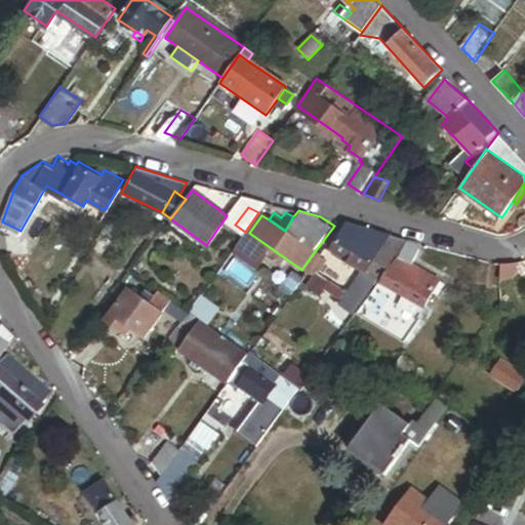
[(103,251),(118,223),(108,216),(91,245),(103,251)]
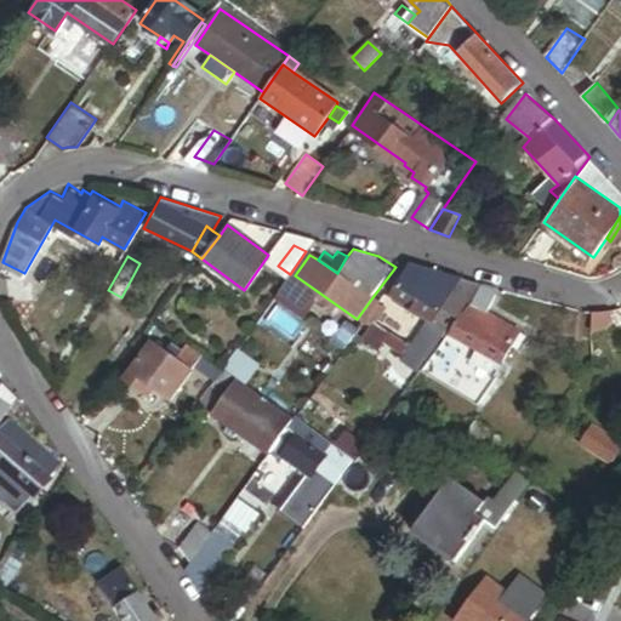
[(443,331),(467,297),(456,294),(462,279),(411,265),(391,297),(429,323),(443,331)]
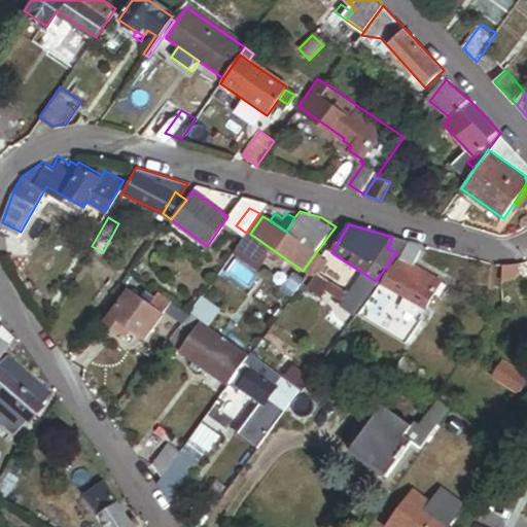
[(396,252),(405,241),(392,237),(387,249),(396,252)]
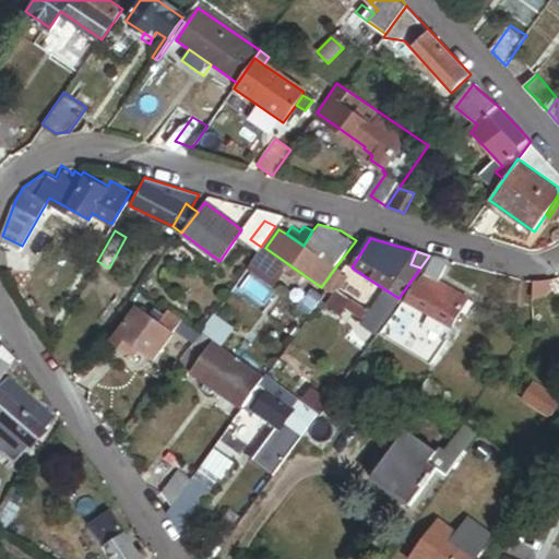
[(461,311),(467,299),(440,284),(451,261),(436,257),(409,305),(453,326),(461,311)]
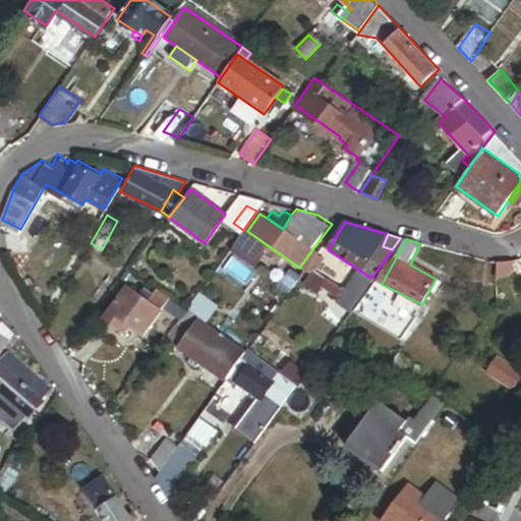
[(299,268),(304,271),(305,269),(316,252),(312,249),(299,268)]
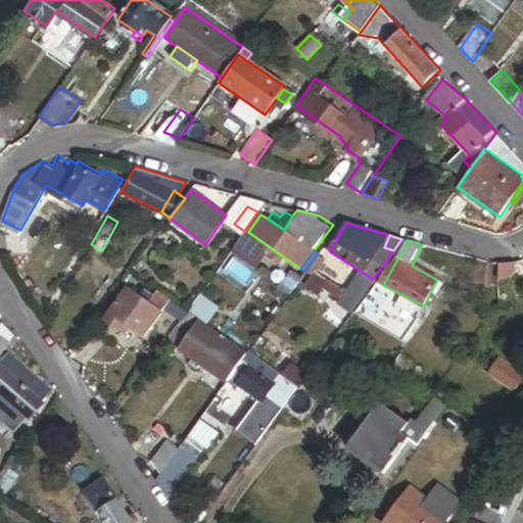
[(313,274),(325,258),(319,253),(318,253),(306,270),(313,274)]
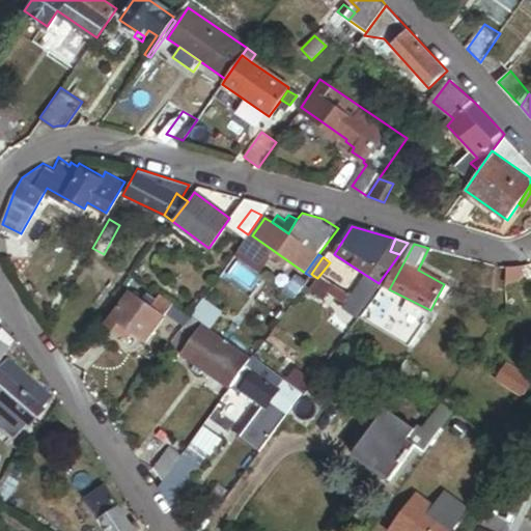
[(356,313),(379,283),(367,276),(345,306),(356,313)]
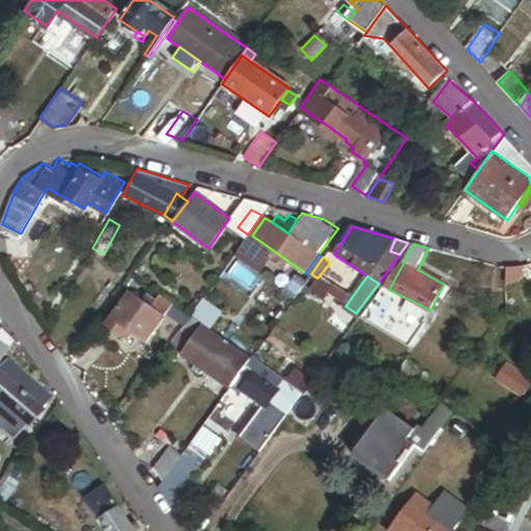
[(442,296),(448,286),(444,284),(438,296),(442,296)]
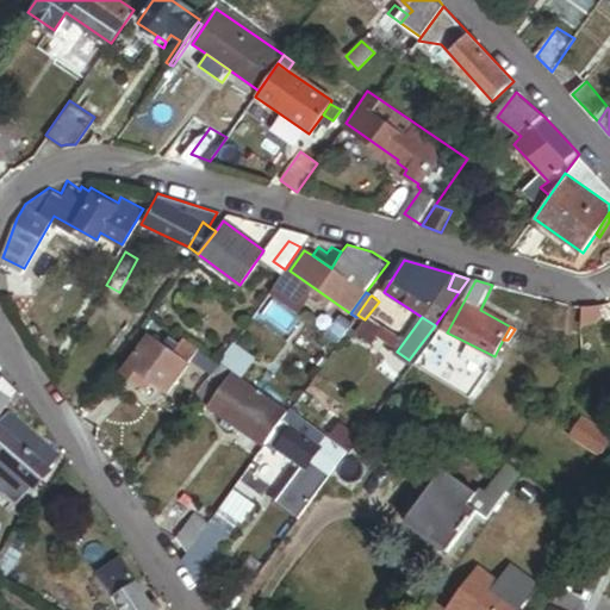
[(185,365),(197,348),(181,337),(170,353),(144,334),(118,371),(138,385),(144,378),(165,392),(185,365)]
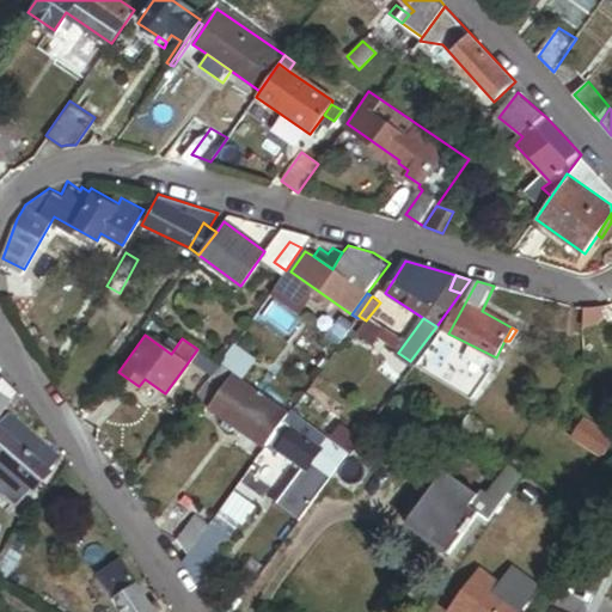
[(246,371),(255,360),(233,344),(225,356),(246,371)]
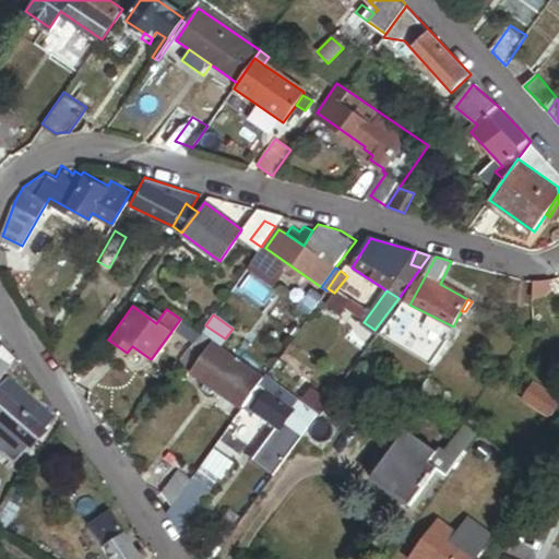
[(189,348),(200,333),(180,319),(169,334),(189,348)]
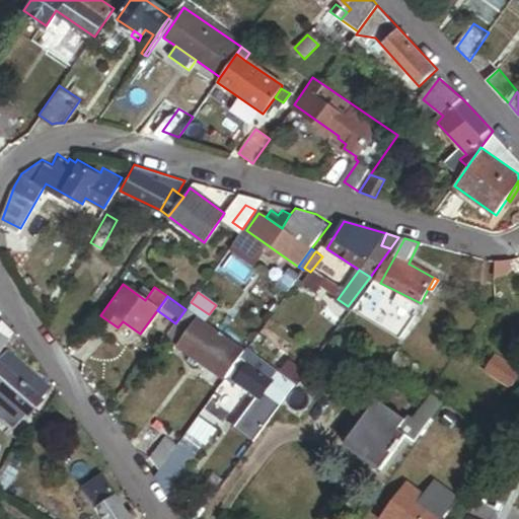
[(209,314),(191,302),(186,309),(198,317),(204,322),(209,314)]
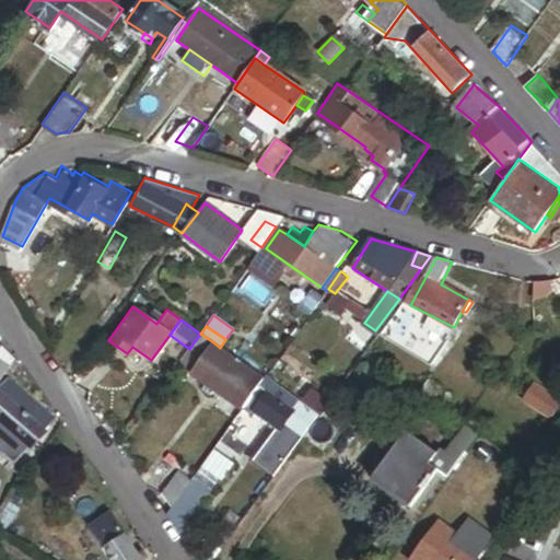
[(257,388),(261,382),(211,346),(213,342),(200,334),(189,349),(178,364),(207,385),(203,389),(211,395),(216,389),(240,407),(254,387),(257,388)]
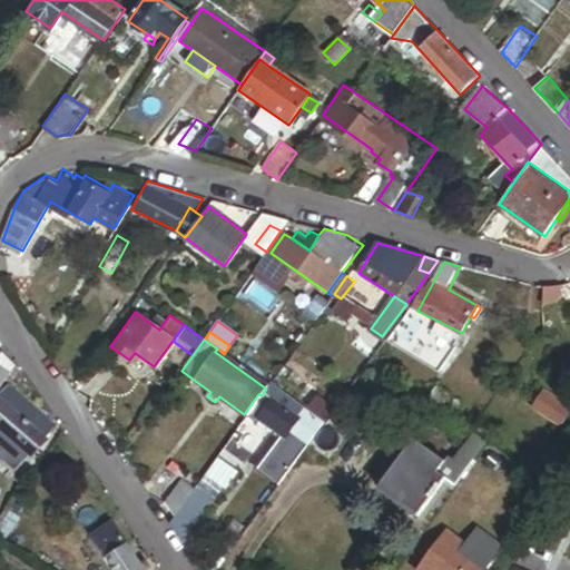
[(23,372),(10,353),(0,344),(0,372),(3,367),(12,380),(23,372)]
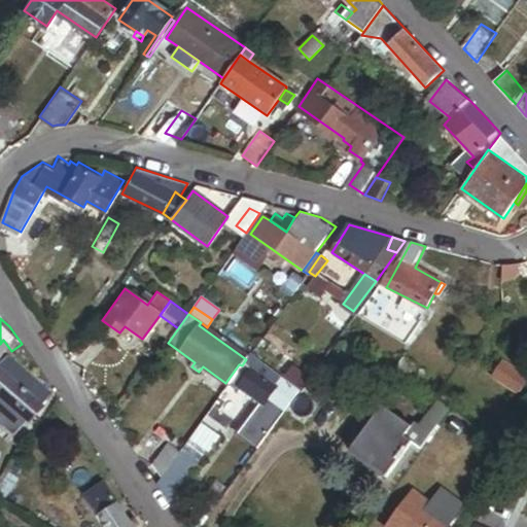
[(49,389),(5,352),(0,358),(0,392),(28,416),(49,389)]
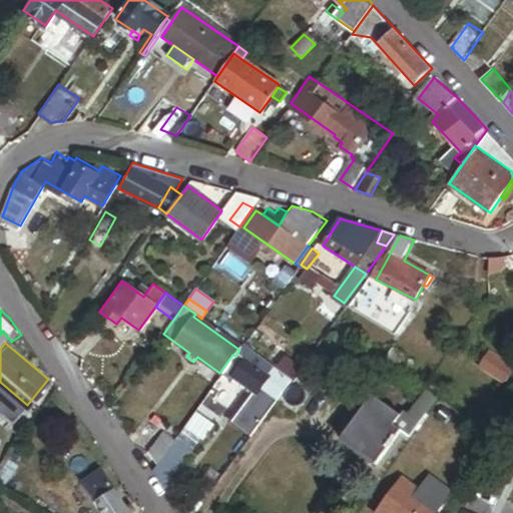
[(404,352),(393,344),(385,355),(397,363),(404,352)]
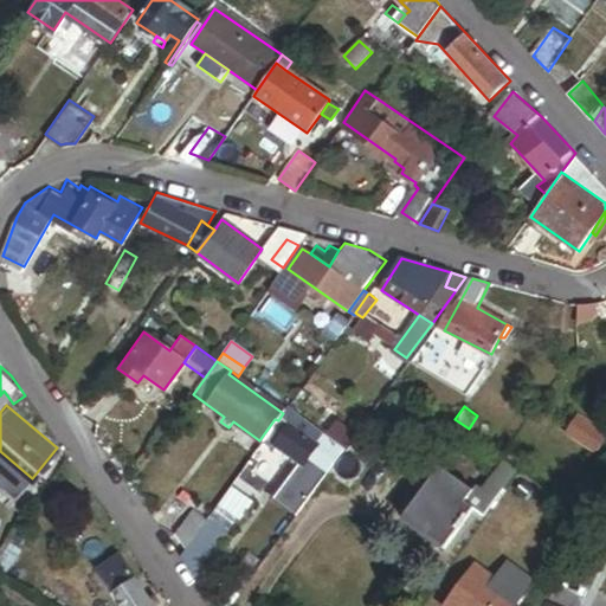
[(341,447),(287,408),(283,413),(278,420),(263,442),(272,449),(275,447),(297,463),(272,498),(294,514),(341,447)]
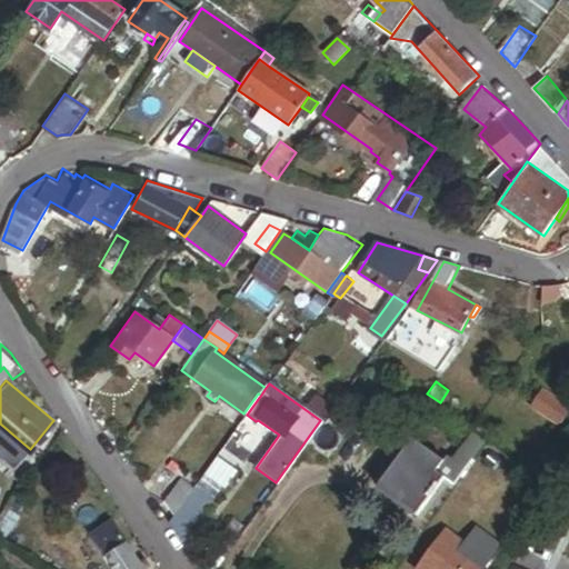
[(557,425),(568,407),(543,390),(532,408),(557,425)]
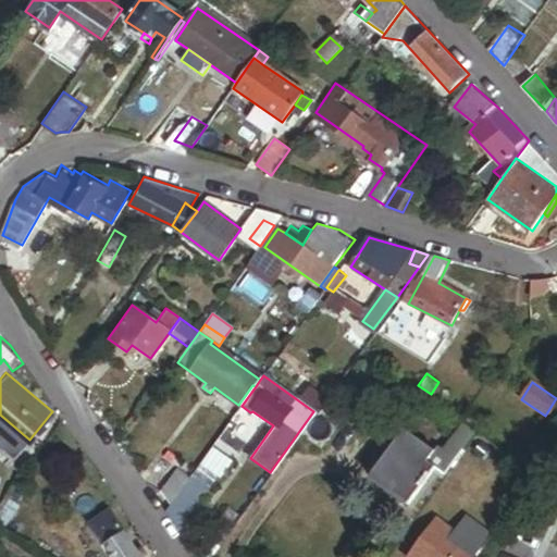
[(312,409),(324,393),(314,385),(301,401),(312,409)]
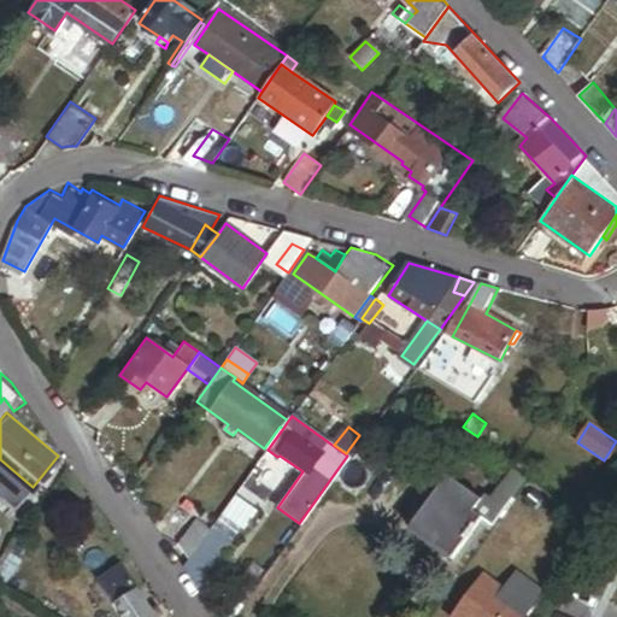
[(381,459),(360,444),(351,457),(371,472),(381,459)]
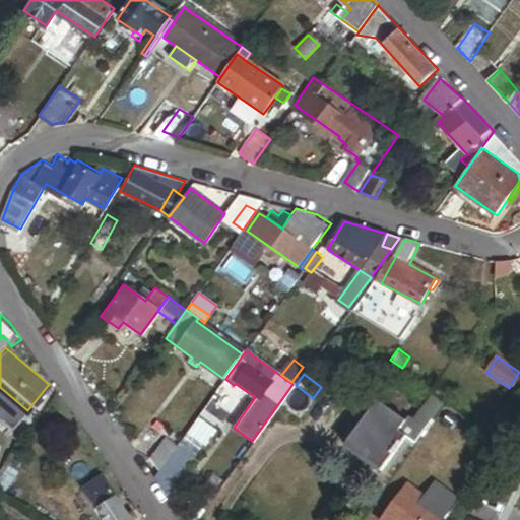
[(298,417),(313,398),(296,385),(280,404),(298,417)]
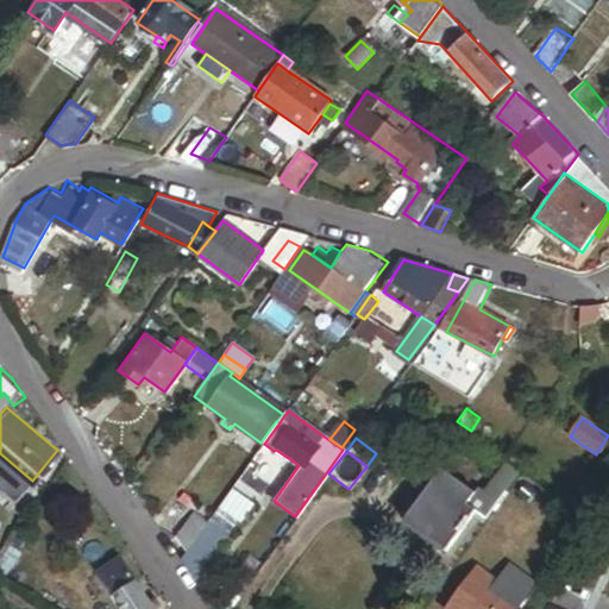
[(509,490),(520,476),(506,465),(495,479),(509,490)]
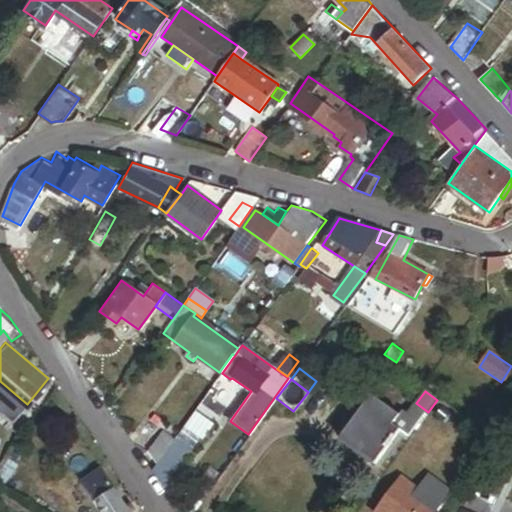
[(391,423),(397,415),(368,395),(338,437),(373,463),(398,428),(391,423)]
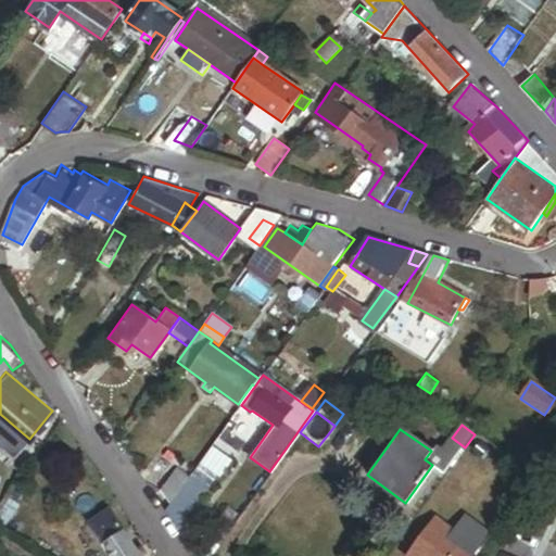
[(454,462),(465,447),(452,438),(441,452),(454,462)]
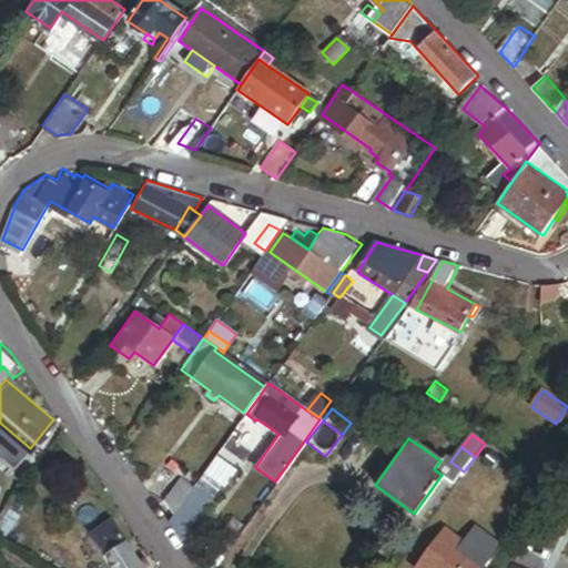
[(171,517),(192,489),(176,477),(160,500),(171,517)]
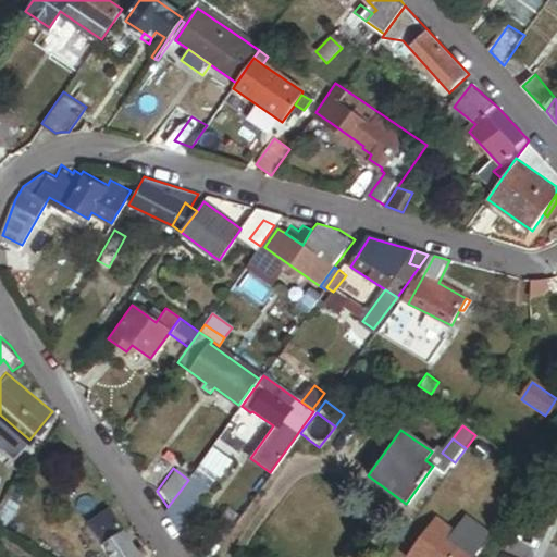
[(178,530),(210,485),(193,473),(188,480),(168,507),(164,510),(178,530)]
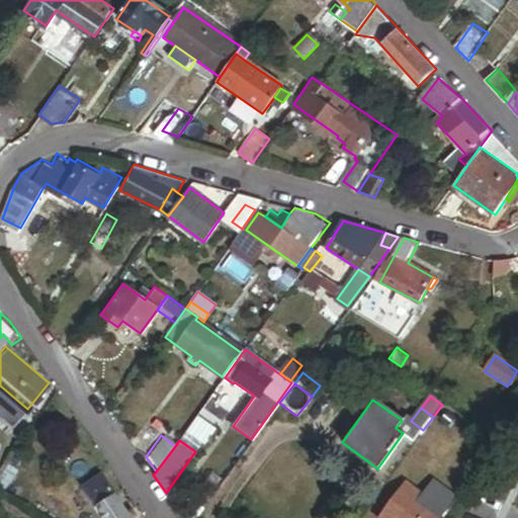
[(114,494),(97,469),(78,483),(95,507),(114,494)]
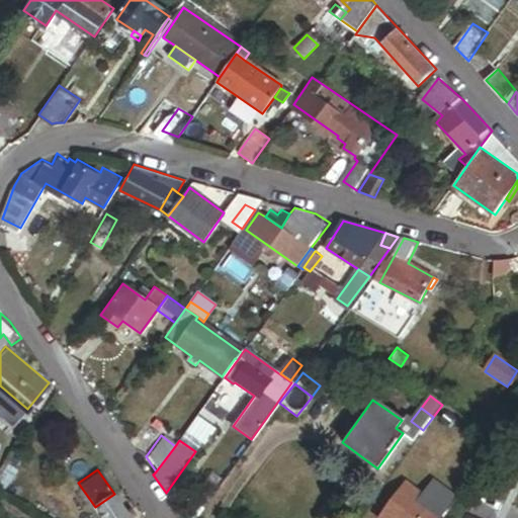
[(440,517),(455,497),(430,479),(420,493),(403,481),(375,517),(440,517)]
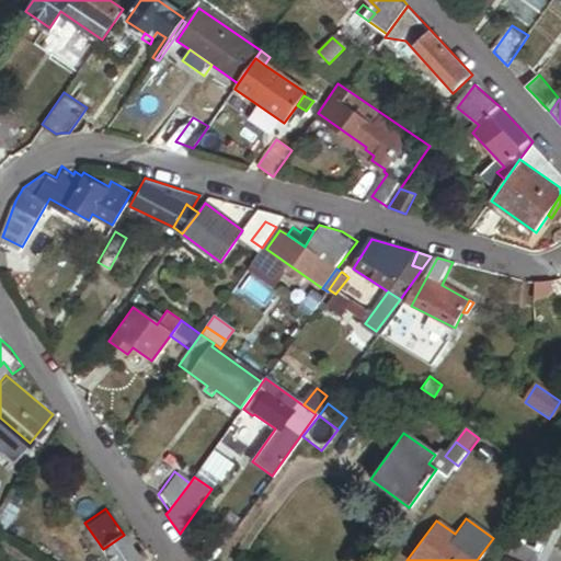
[(142,560),(126,536),(106,550),(113,560),(142,560)]
